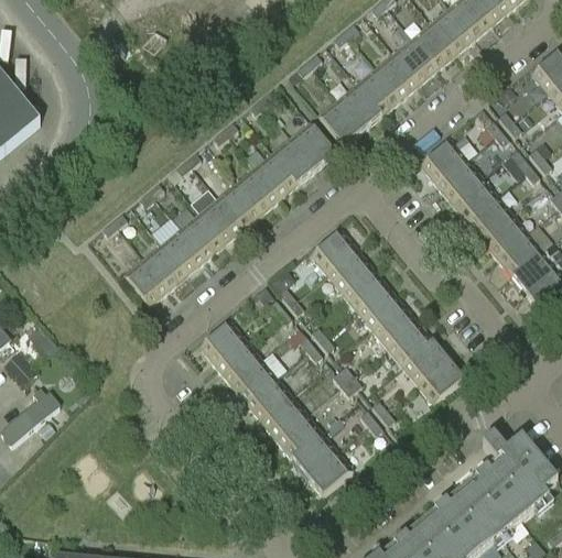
[(378,3),(384,10),(393,2),(391,0),(382,0),(378,3)]
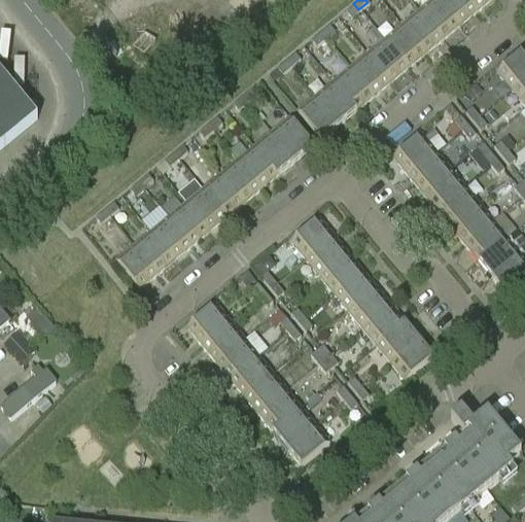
[(417,10),(440,38),(457,25),(436,0),(428,0),(417,10)]
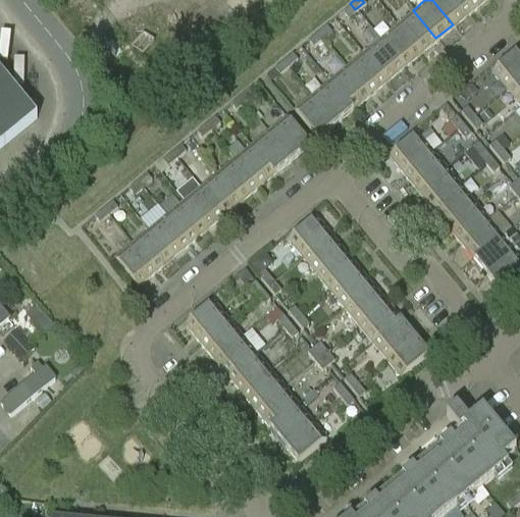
[(432,0),(453,24),(470,10),(461,0),(432,0)]
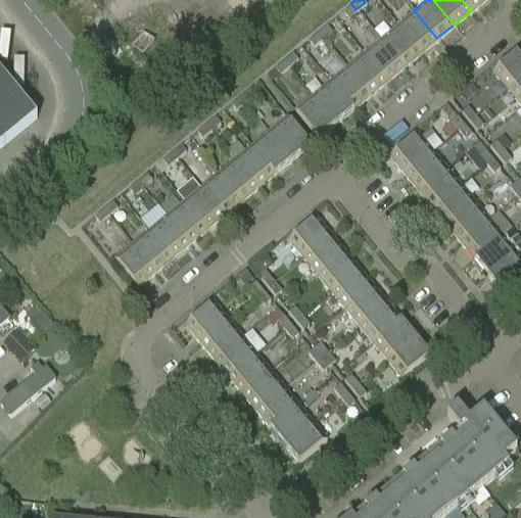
[(462,0),(471,10),(483,0),(462,0)]
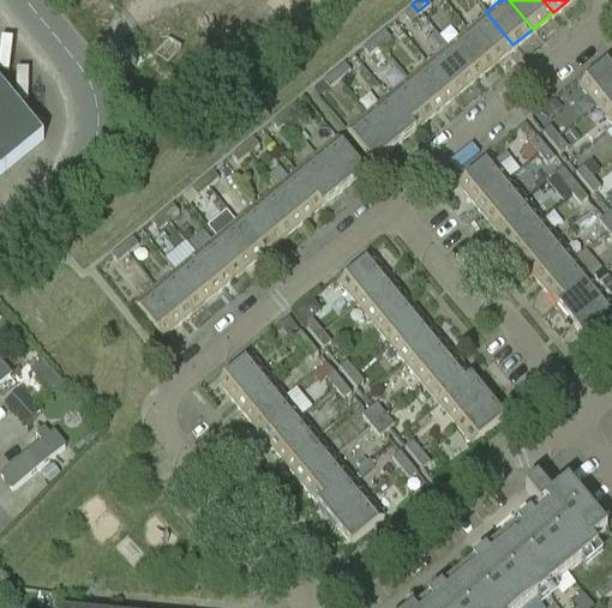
[(407,19),(418,11),(412,4),(401,12),(407,19)]
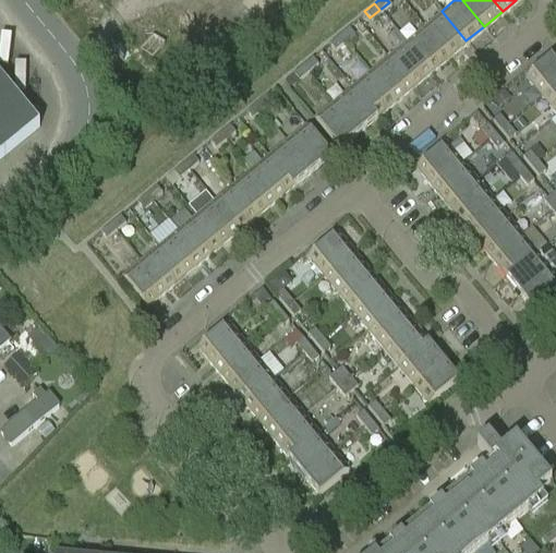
[(165,4),(137,26),(162,57),(190,35),(165,4)]
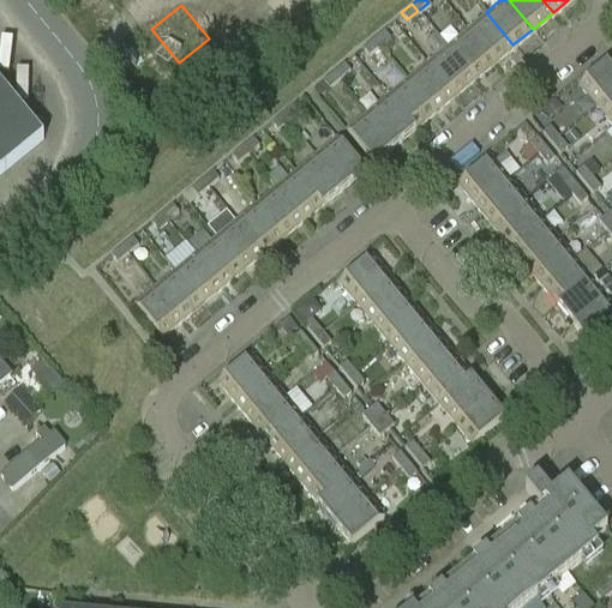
[(466,29),(492,61),(513,44),(486,12),(466,29)]
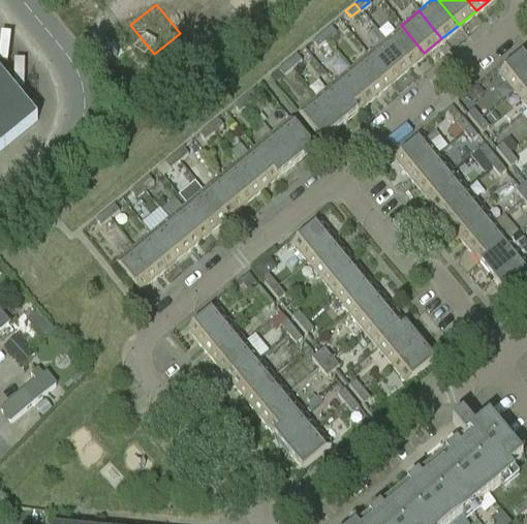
[(319,32),(324,38),(334,31),(329,24),(319,32)]
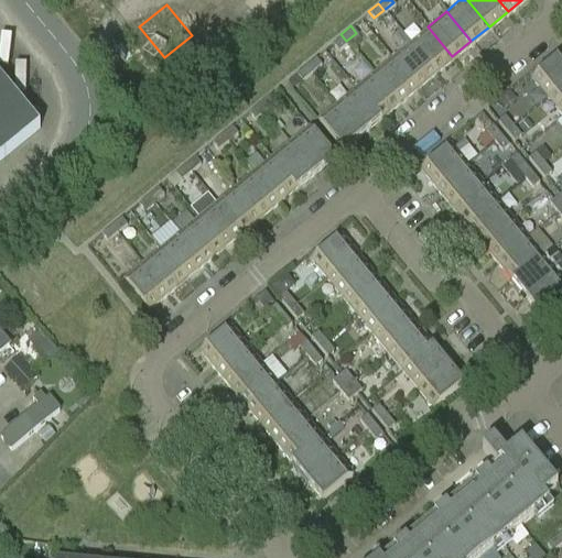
[(409,42),(434,72),(452,56),(428,26),(409,42)]
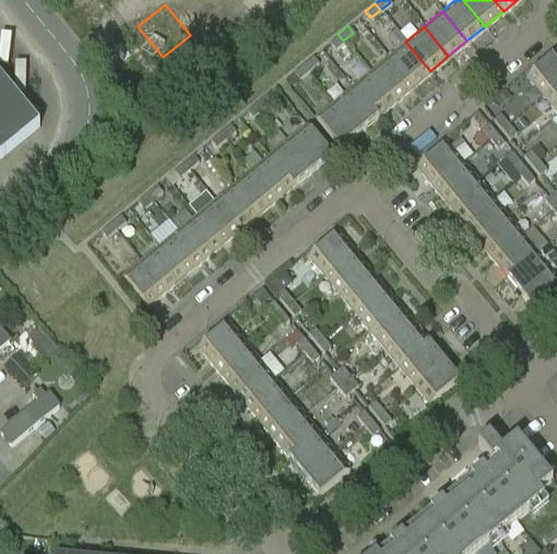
[(334,48),(343,40),(338,34),(328,42),(334,48)]
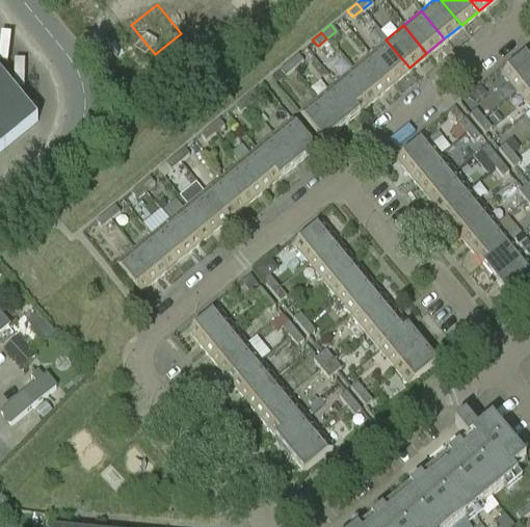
[(392,82),(409,68),(386,40),(368,53),(392,82)]
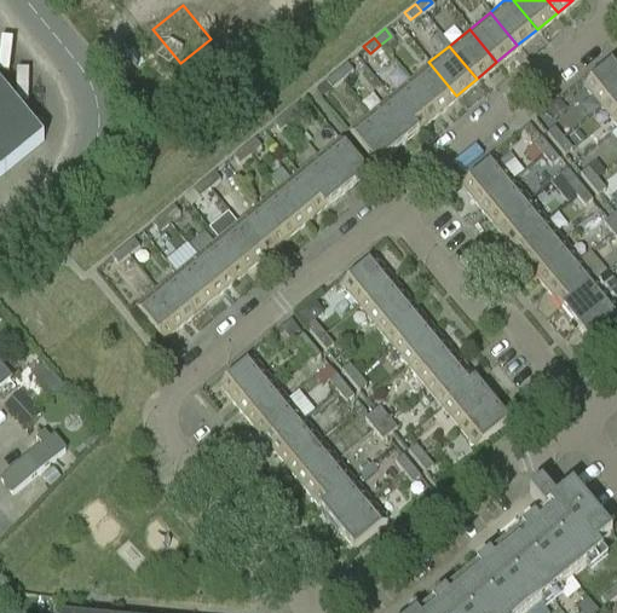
[(599,104),(616,88),(616,59),(615,56),(581,84),(599,104)]
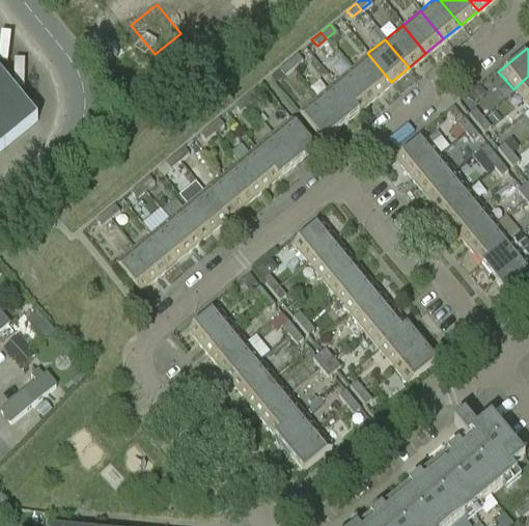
[(286,60),(291,66),(301,59),(296,53),(286,60)]
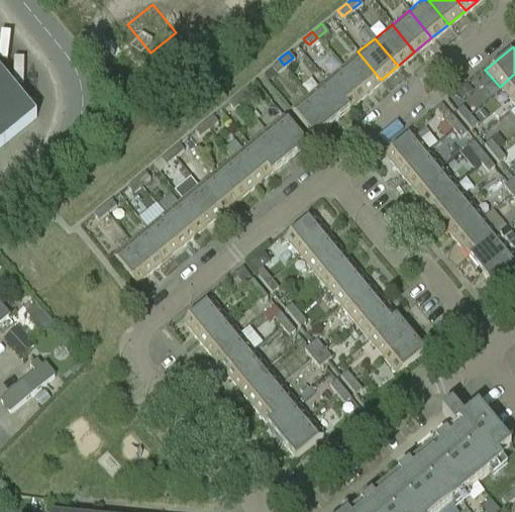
[(364,94),(381,80),(357,52),(341,66),(364,94)]
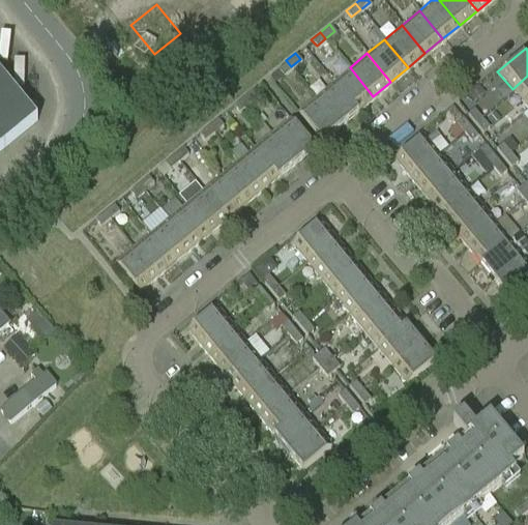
[(282,74),(291,66),(286,60),(276,67),(282,74)]
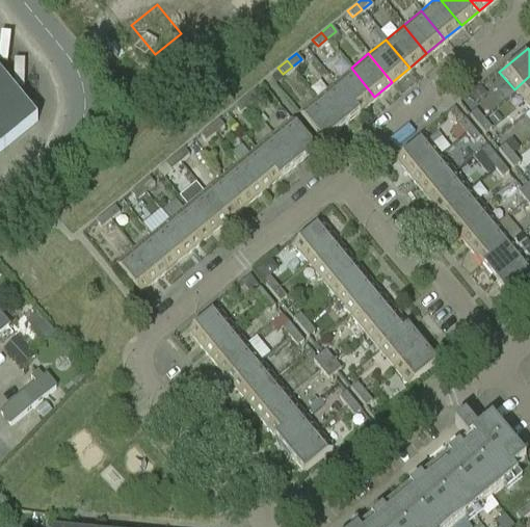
[(334,82),(356,110),(374,97),(351,68),(334,82)]
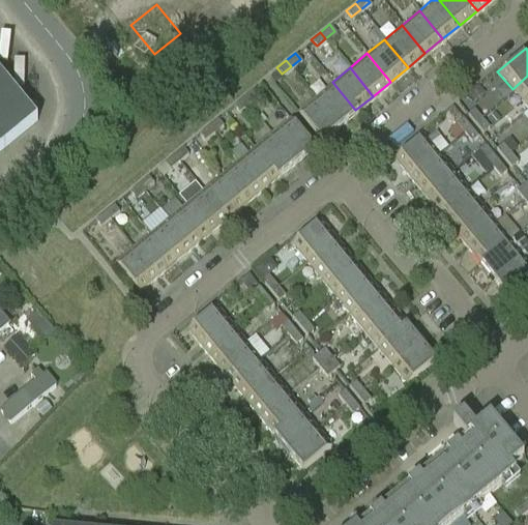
[(0,146),(35,118),(0,75),(0,146)]
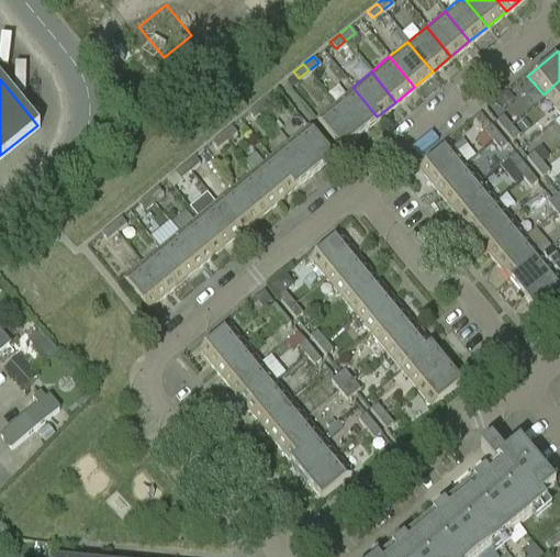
[(558,113),(559,112),(559,80),(544,95),(558,113)]
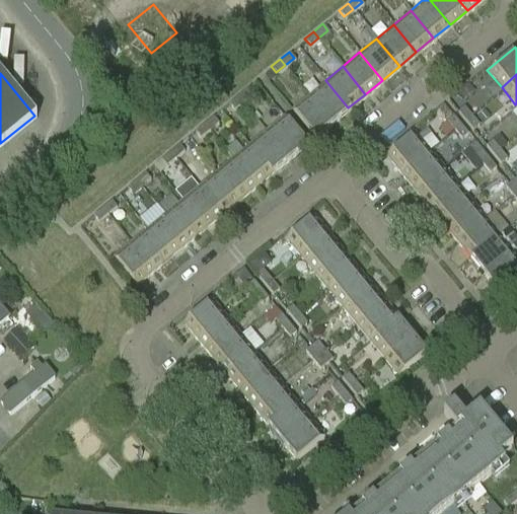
[(308,94),(331,122),(348,107),(325,80),(308,94)]
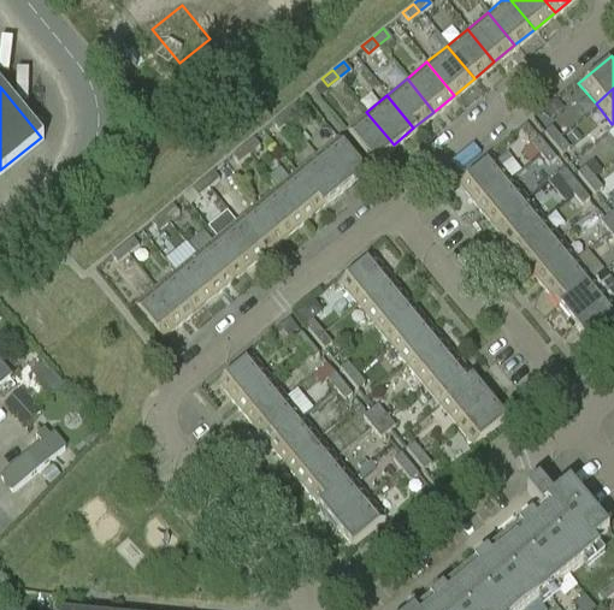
[(543,106),(549,114),(560,106),(554,98),(543,106)]
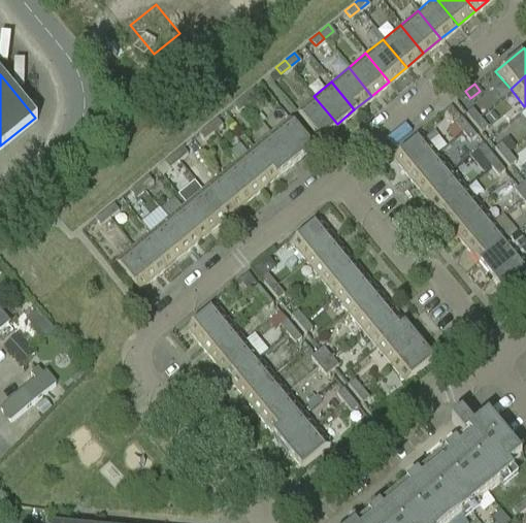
[(240,96),(245,102),(255,95),(250,88),(240,96)]
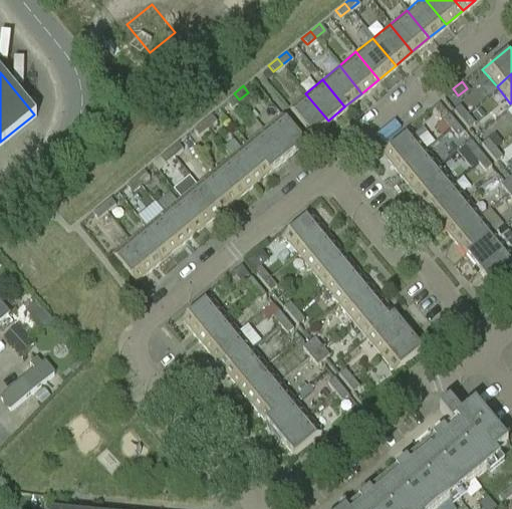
[(231,107),(239,99),(234,93),(225,100),(231,107)]
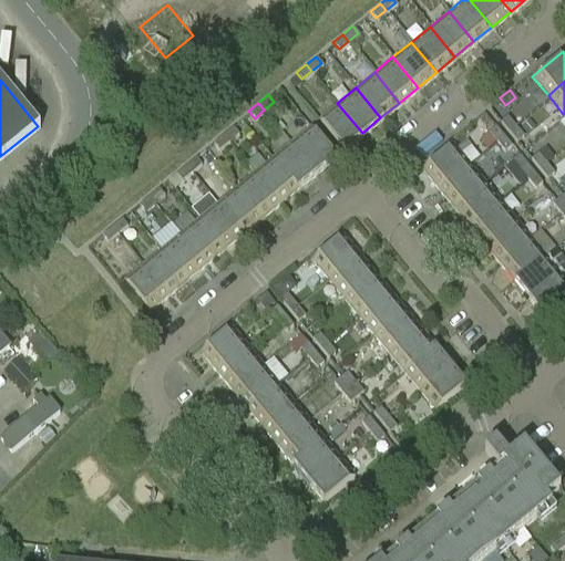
[(337,103),(318,118),(342,149),(362,133),(337,103)]
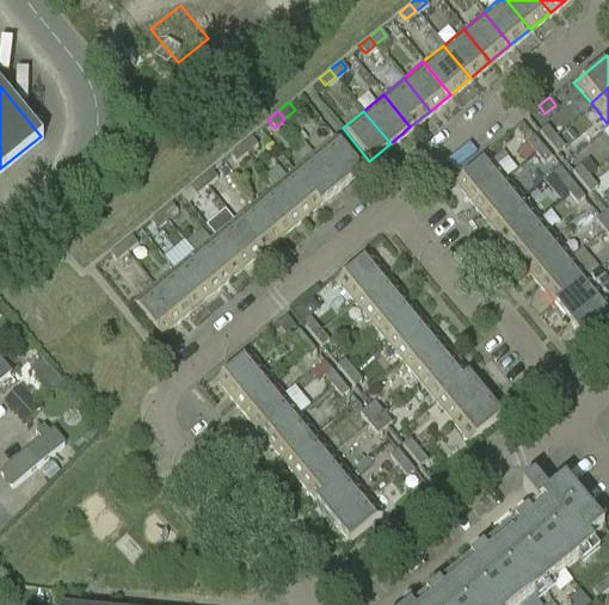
[(537,130),(546,140),(554,134),(545,123),(537,130)]
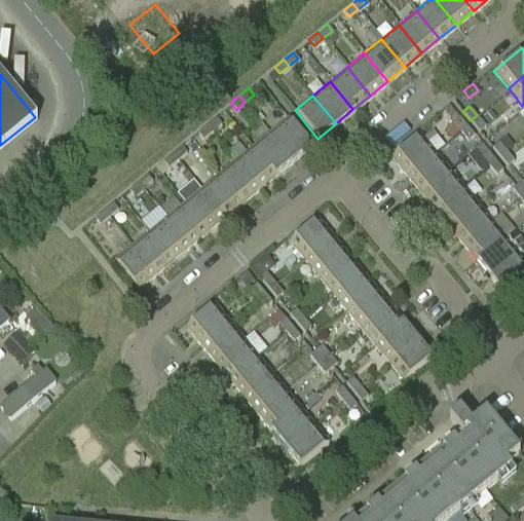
[(465,124),(458,115),(451,120),(459,129),(465,124)]
